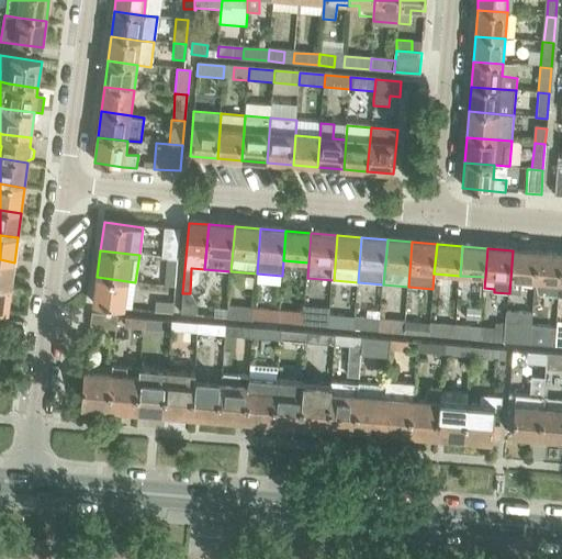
[(510,279),(509,293),(521,294),(523,280),(536,281),(538,253),(513,250),(510,279)]
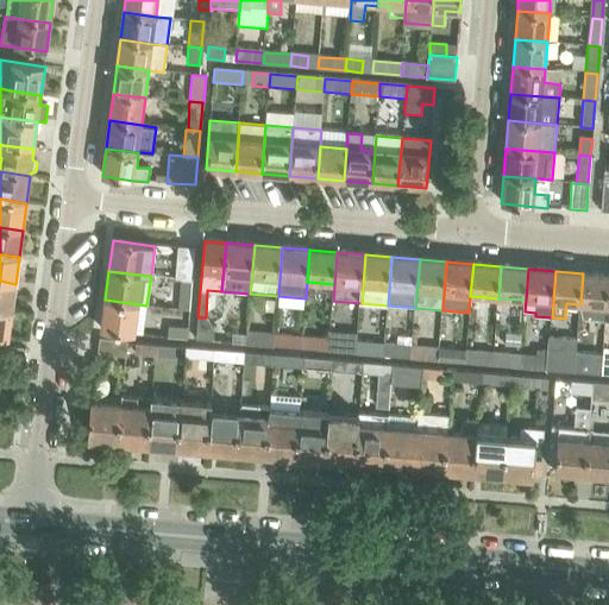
[(176,281),(179,281),(193,282),(193,273),(176,272),(176,281)]
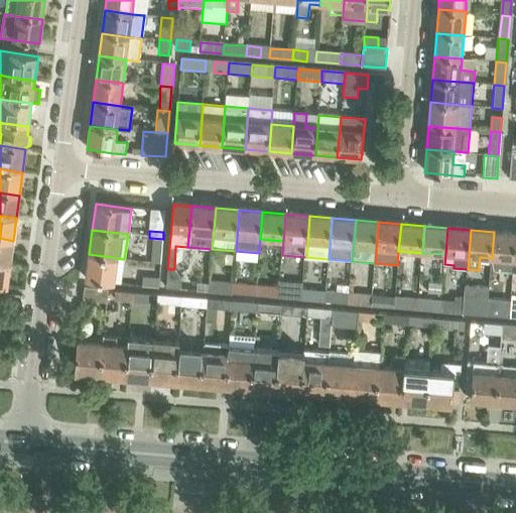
[(492,258),(490,273),(493,274),(494,270),(514,272),(515,260),(515,247),(515,233),(494,232),(492,258)]
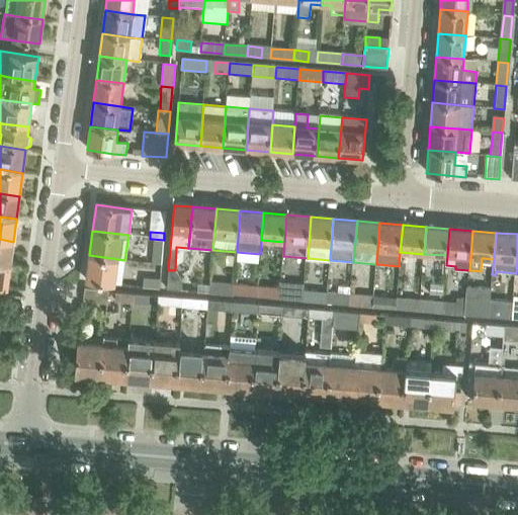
[(0,239),(0,263),(10,264),(13,242),(0,239)]
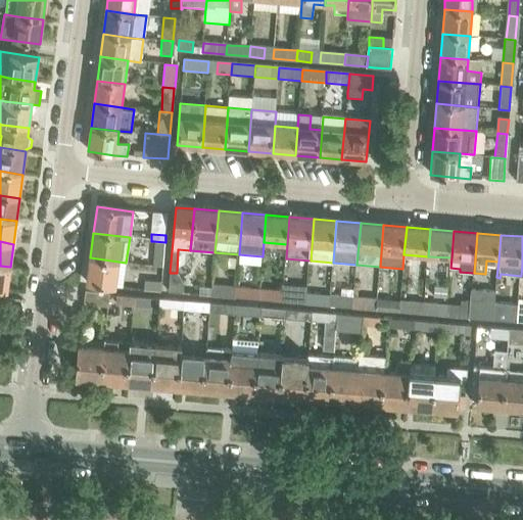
[(152,258),(163,260),(165,242),(153,241),(152,258)]
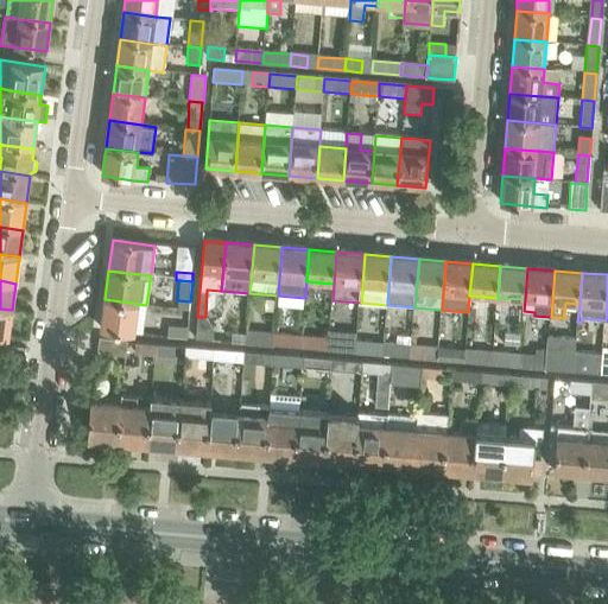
[(138,304),(105,299),(101,330),(134,334),(138,304)]
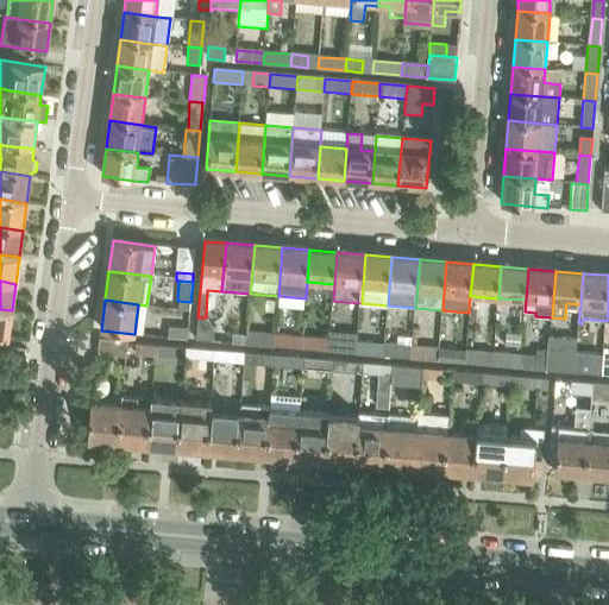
[(0,338),(8,339),(12,310),(0,309),(0,338)]
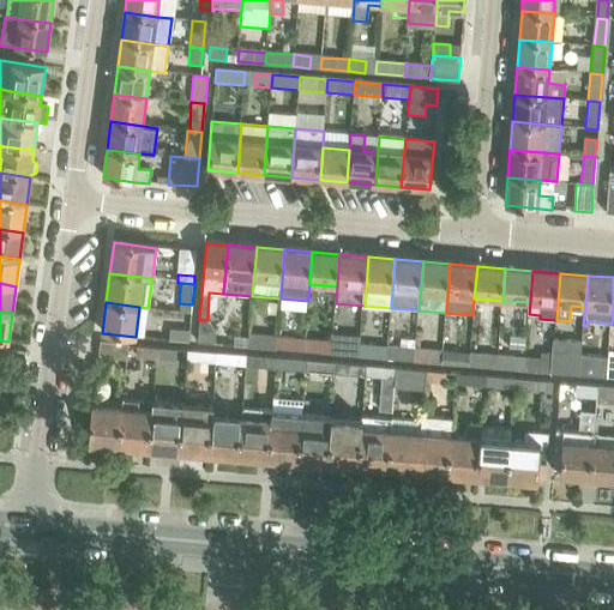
[(169,342),(188,343),(190,332),(170,331),(169,342)]
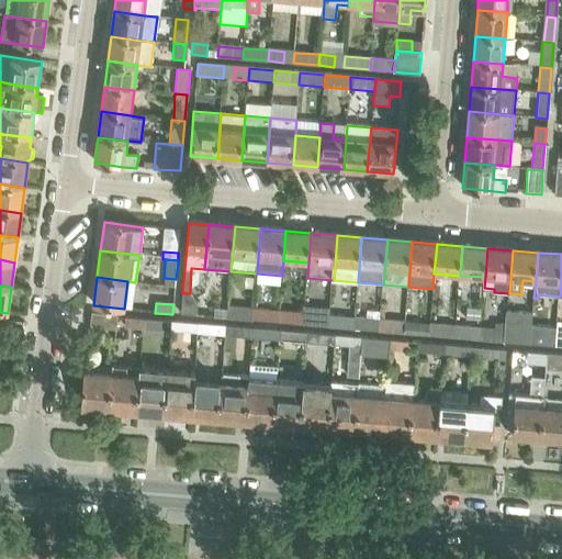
[(181,303),(180,315),(195,316),(195,305),(186,304),(181,303)]
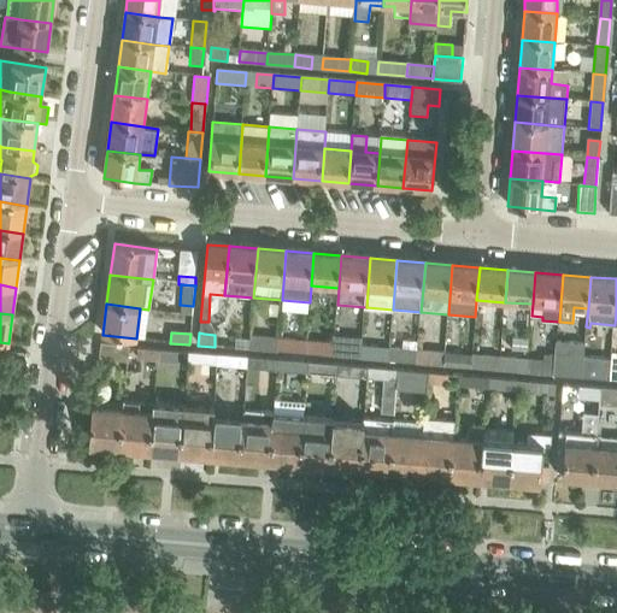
[(250,341),(248,349),(265,351),(266,337),(250,336),(250,341)]
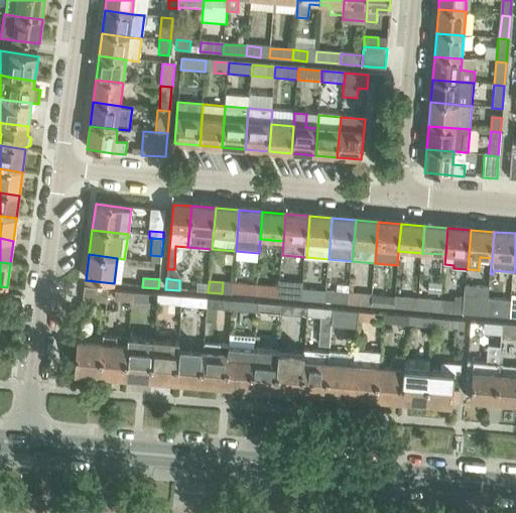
[(233,283),(232,294),(246,295),(247,284),(233,283)]
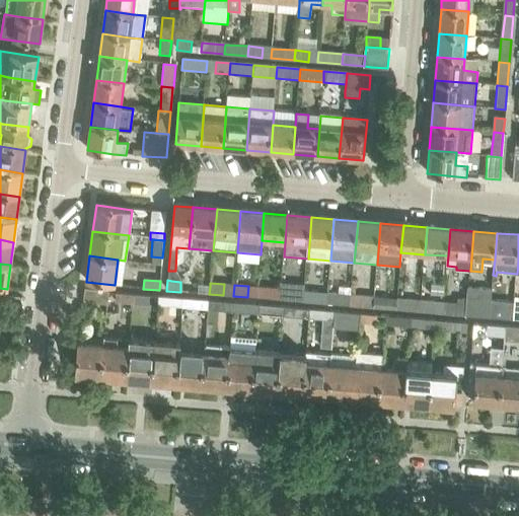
[(432,285),(431,295),(445,296),(445,286),(432,285)]
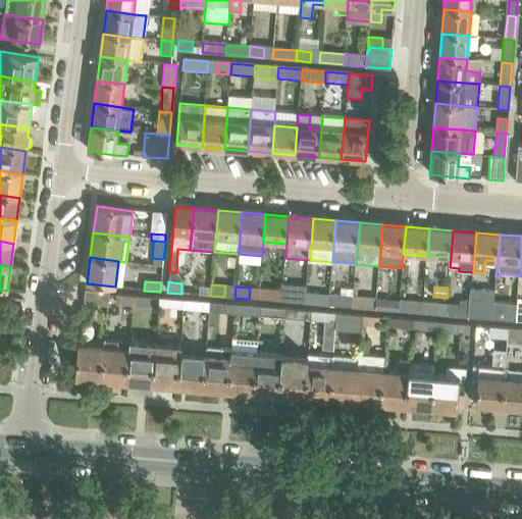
[(259,289),(258,300),(271,301),(272,290),(259,289)]
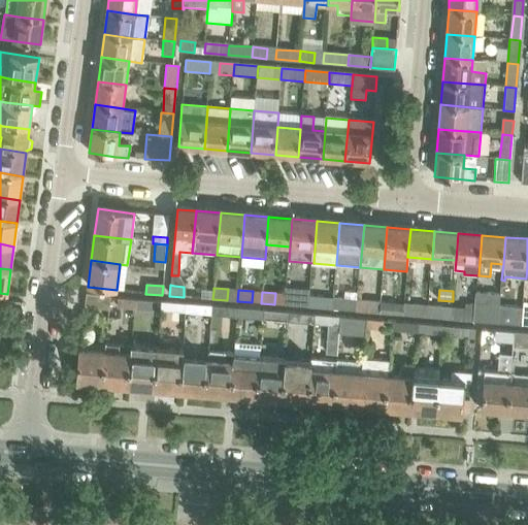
[(500,295),(477,293),(476,304),(474,322),(498,324),(499,306),(500,295)]
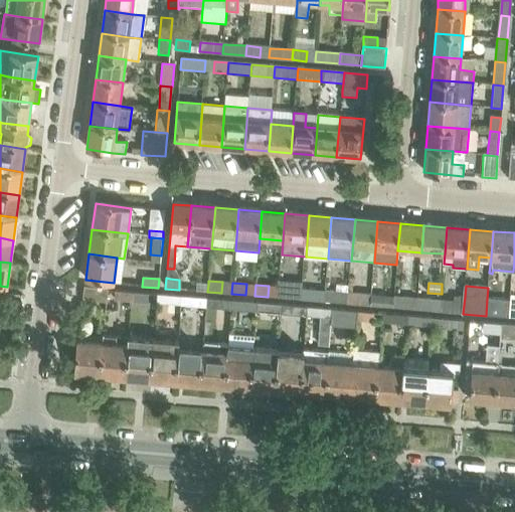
[(108,290),(84,287),(82,300),(106,303),(108,290)]
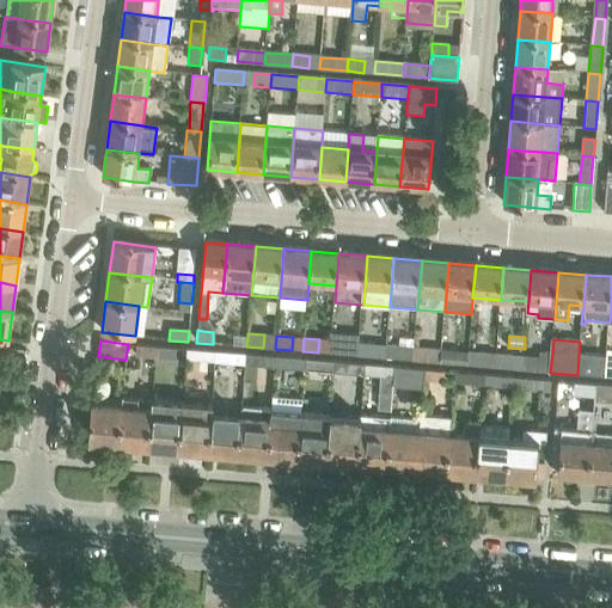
[(332,341),(331,354),(359,356),(360,343),(332,341)]
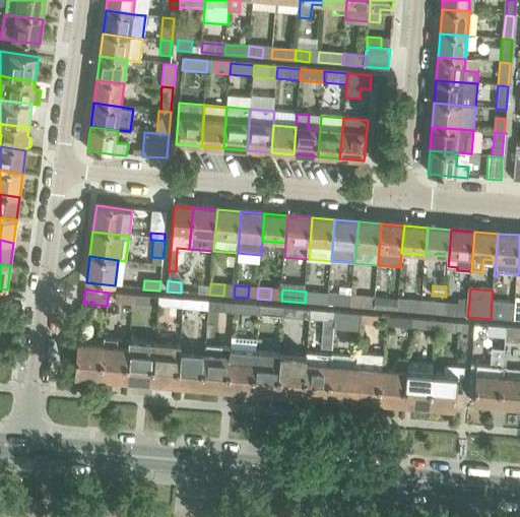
[(493,291),(491,319),(514,321),(516,299),(512,299),(511,304),(498,302),(499,292),(493,291)]
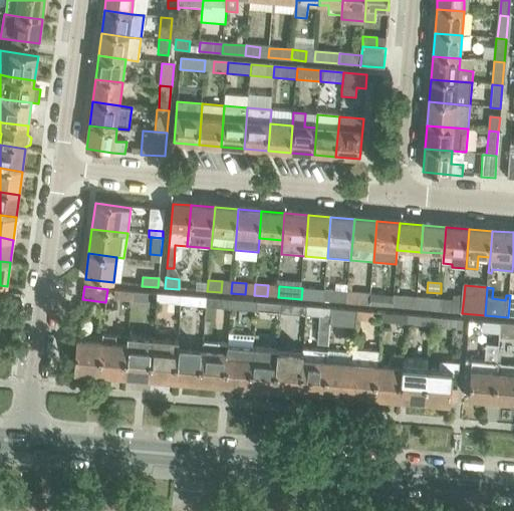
[(302,288),(301,299),(322,301),(322,302),(323,302),(324,289),(302,288)]
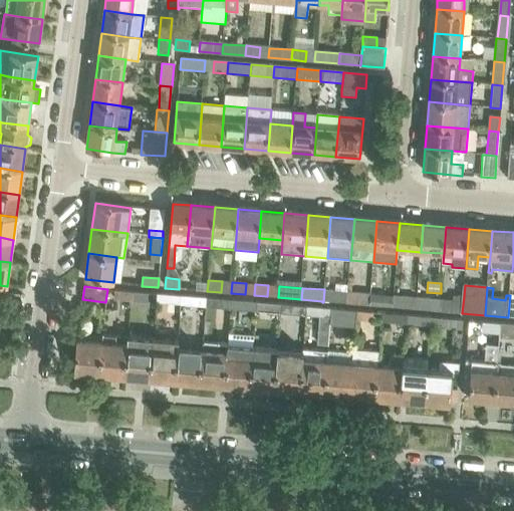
[(346,304),(347,291),(324,289),(323,302),(346,304)]
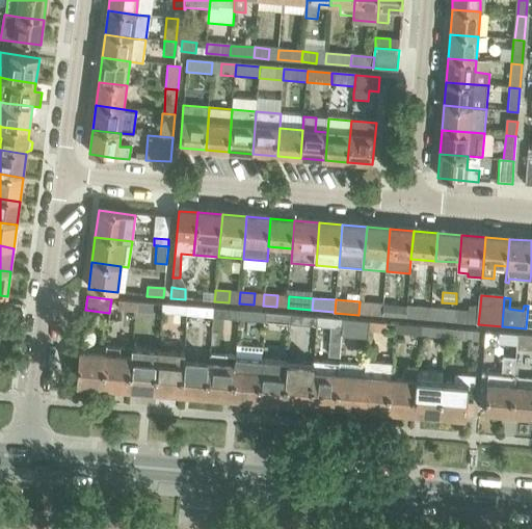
[(118,312),(135,313),(136,302),(120,301),(118,312)]
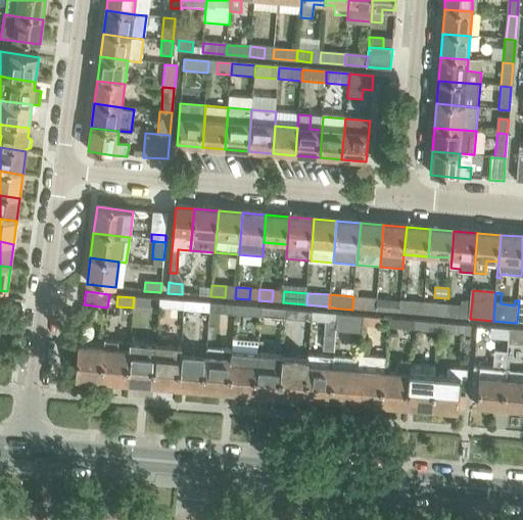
[(353,296),(352,310),(366,311),(367,297),(353,296)]
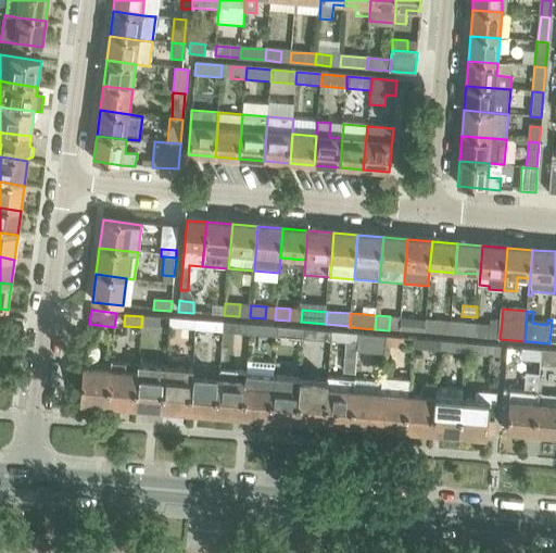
[(142,316),(141,327),(159,328),(160,317),(142,316)]
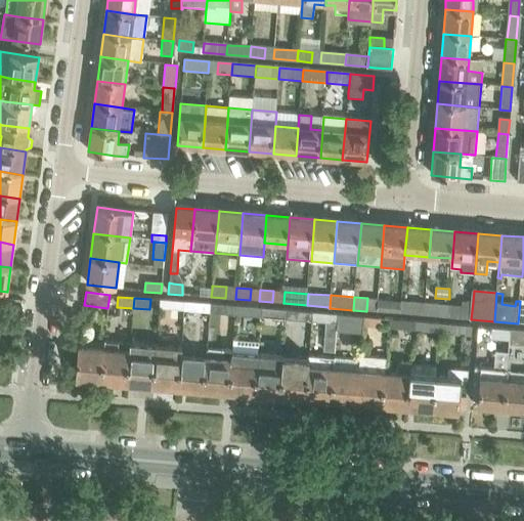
[(160,310),(184,312),(185,302),(161,300),(160,310)]
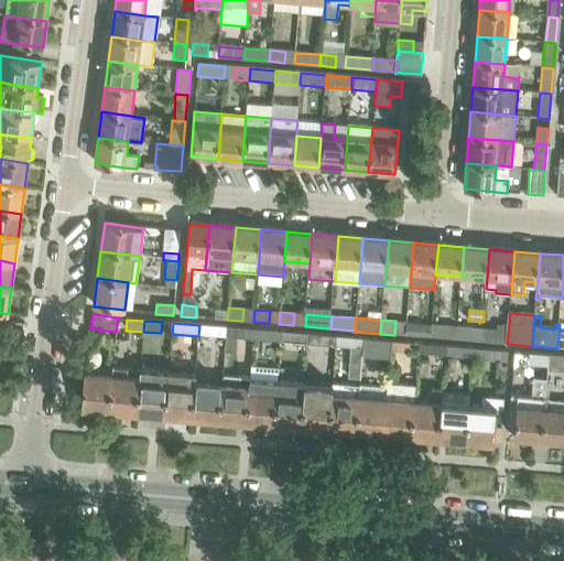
[(407,323),(405,336),(419,337),(420,324),(407,323)]
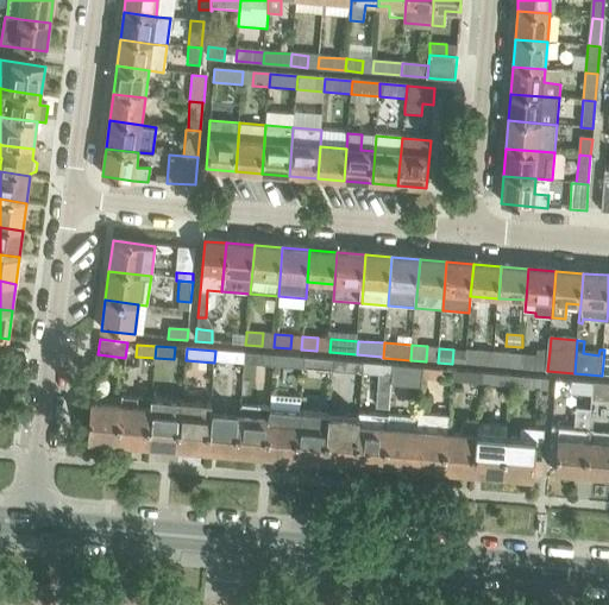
[(465,350),(464,365),(481,366),(482,351),(465,350)]
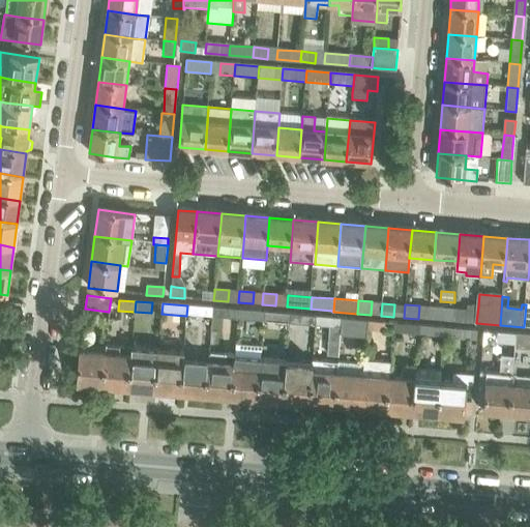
[(187,305),(186,316),(203,318),(204,308),(187,305)]
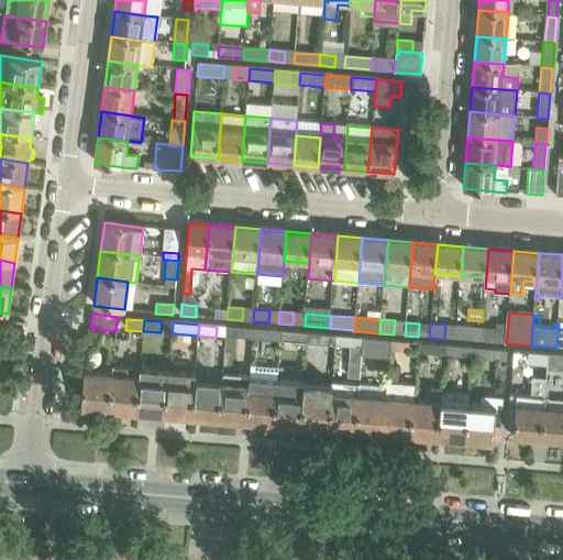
[(506,343),(508,325),(496,325),(495,329),(482,328),(481,341),(506,343)]
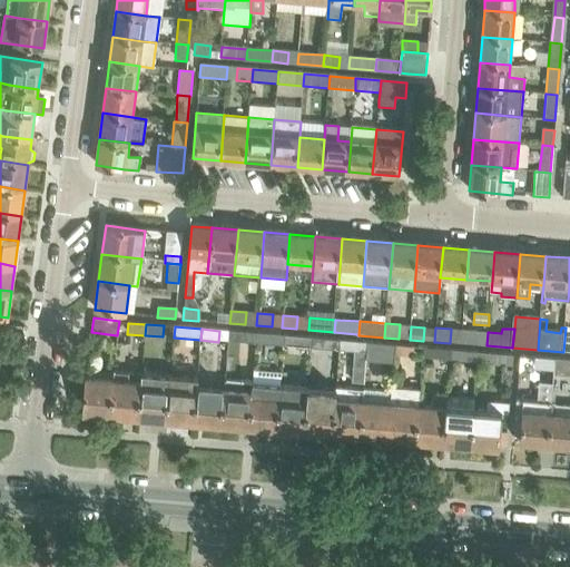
[(462,330),(461,343),(475,344),(477,331),(462,330)]
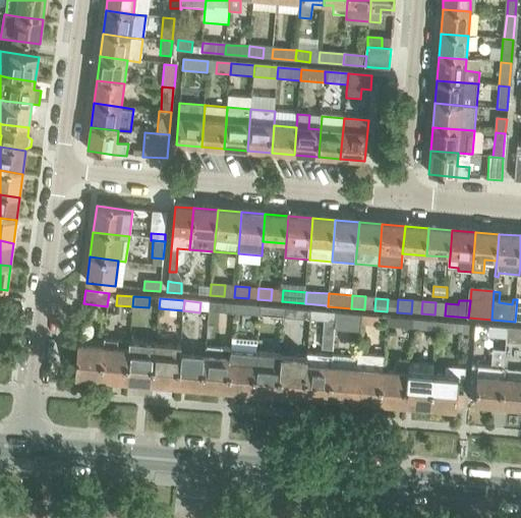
[(209,312),(234,315),(235,305),(210,303),(209,312)]
